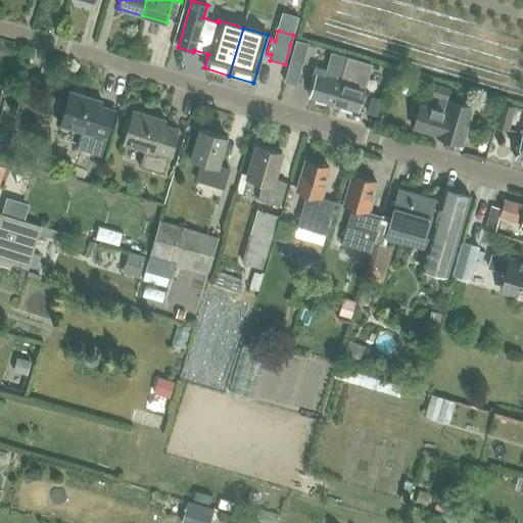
[(343,69),(347,57),(331,52),(326,70),(316,67),(312,82),(315,83),(311,97),(334,104),(343,69)]
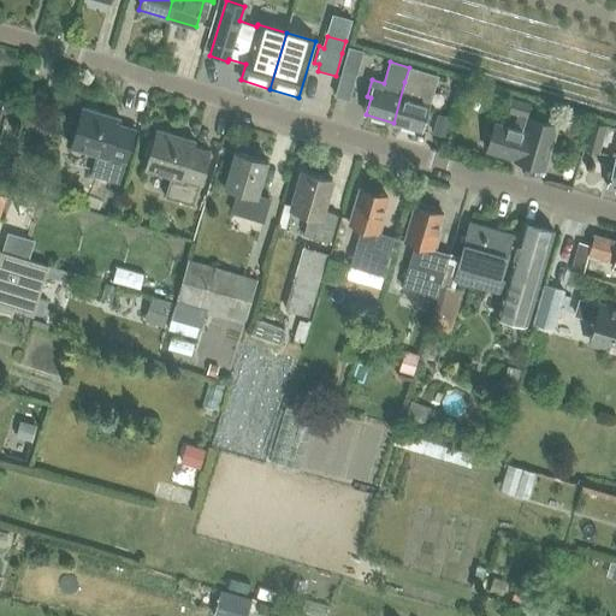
[(404,82),(394,123),(421,131),(438,76),(409,67),(404,82)]
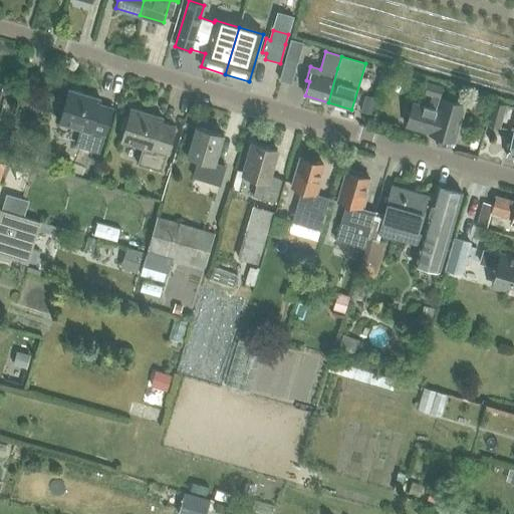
[(285,58),(279,80),(292,83),(298,62),(285,58)]
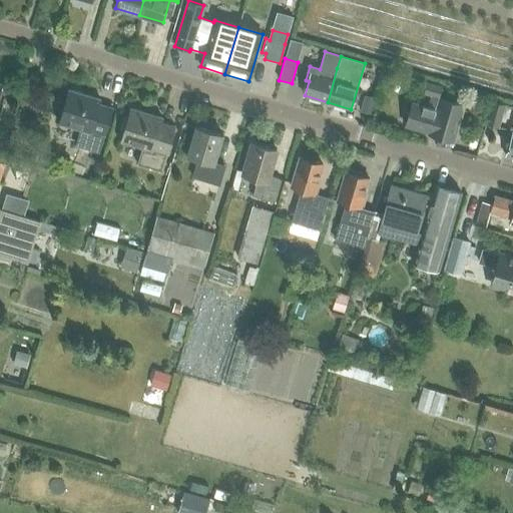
[(443,86),(443,85),(427,80),(422,94),(431,97),(428,107),(412,103),(406,125),(452,139),(462,103),(440,96),(443,86)]
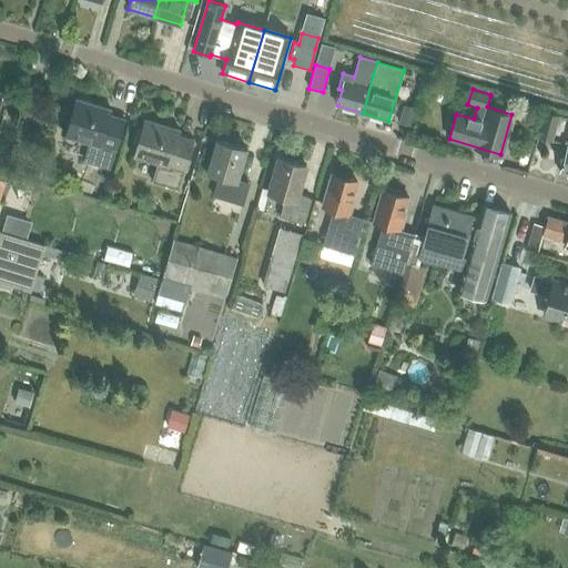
[(110,170),(118,143),(125,119),(109,114),(111,109),(77,99),(66,137),(90,143),(84,162),(110,170)]
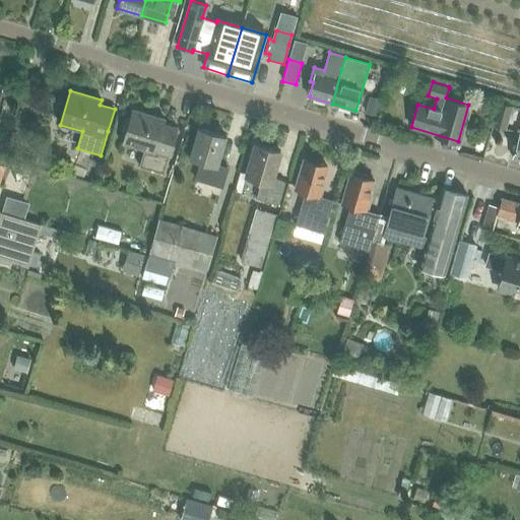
[(370,96),(366,112),(375,115),(380,100),(370,96)]
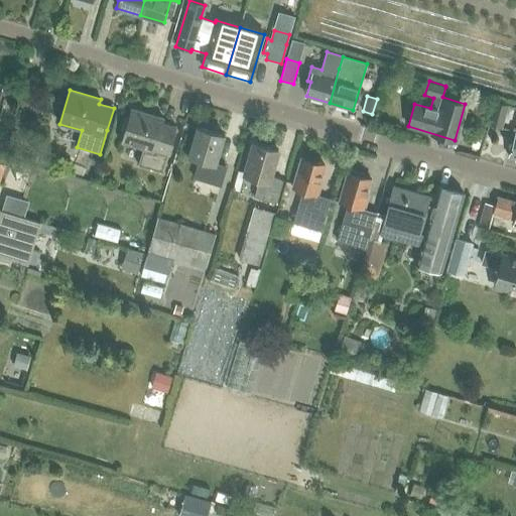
[(501,129),(502,125),(509,105),(495,101),(488,125),(501,129)]
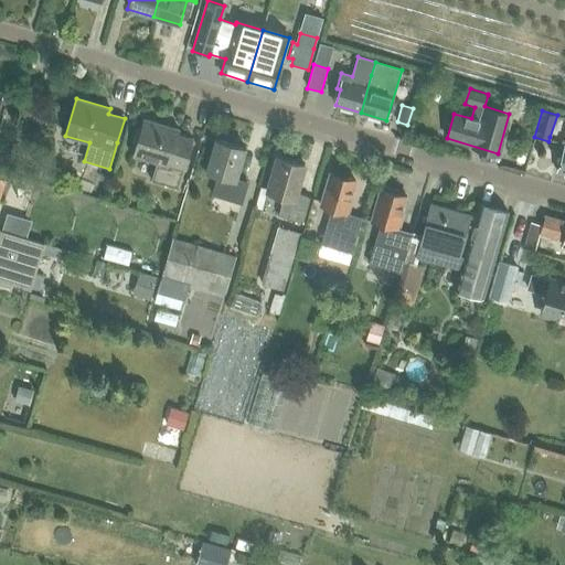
[(178,189),(191,142),(193,138),(177,134),(179,129),(145,118),(134,156),(157,162),(151,181),(178,189)]
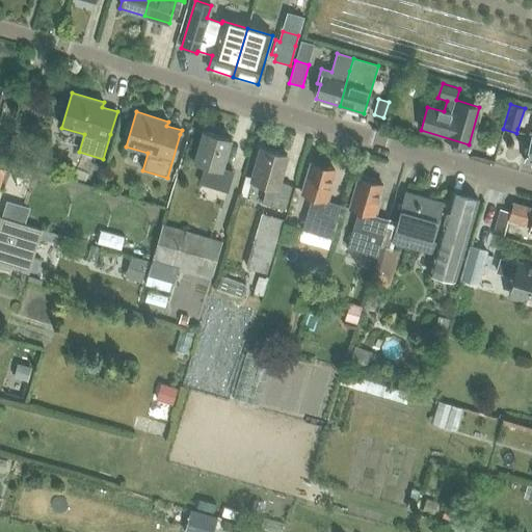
[(228,191),(233,173),(222,169),(231,139),(203,131),(194,161),(209,166),(204,184),(228,191)]
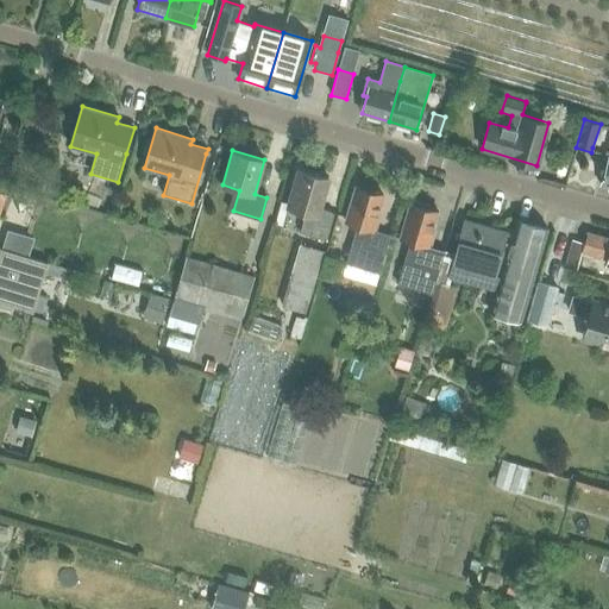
[(0,159),(0,175),(17,176),(17,161),(0,159)]
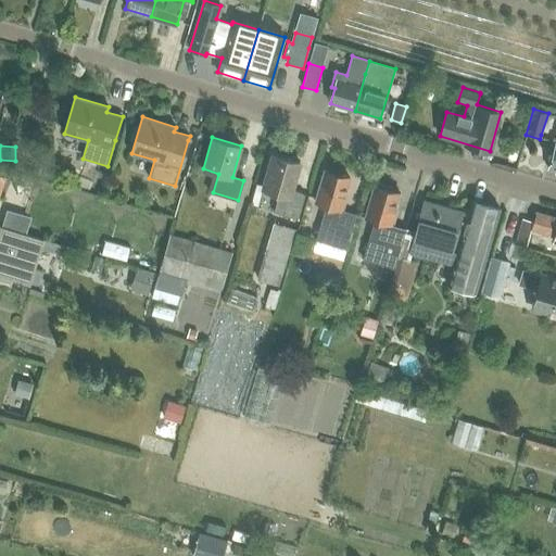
[(297,219),(304,196),(292,191),(300,163),(273,155),(263,189),(279,193),(274,213),(297,219)]
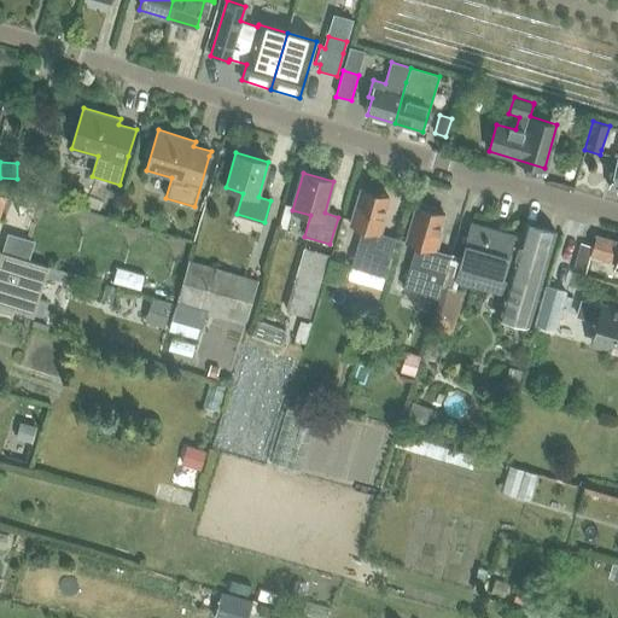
[(382,289),(396,238),(380,233),(385,217),(384,216),(389,198),(361,190),(351,225),(362,228),(347,279),(382,289)]
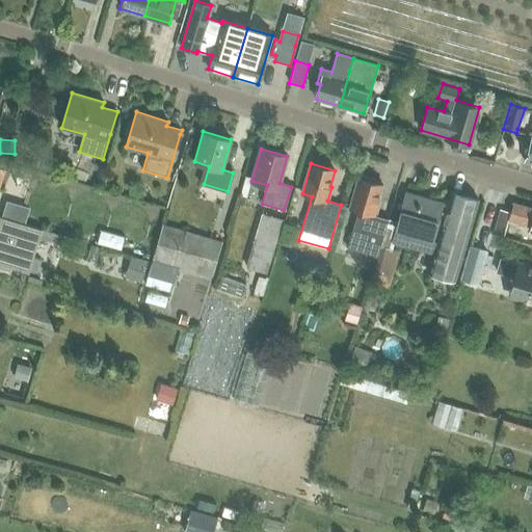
[(377,257),(388,218),(375,215),(379,201),(378,201),(382,185),(360,178),(350,208),(358,210),(347,248),(377,257)]
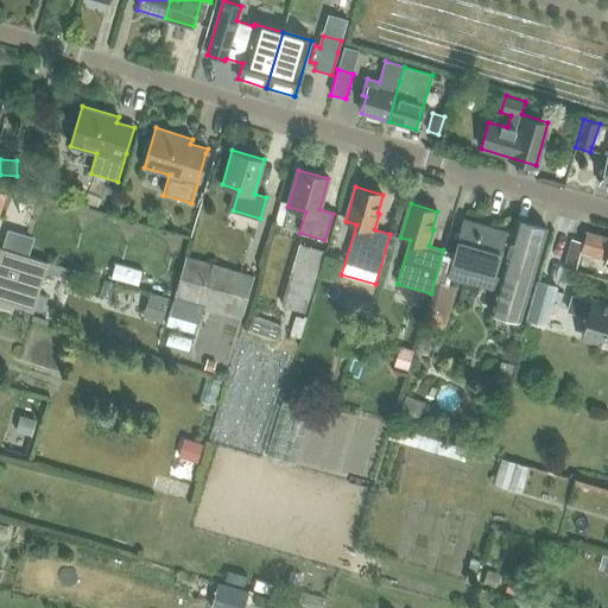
[(455,252),(444,248),(422,327),(444,333),(457,287),(447,285),(449,276),(463,280),(469,277),(472,267),(494,274),(491,286),(498,289),(491,311),(520,320),(548,229),(517,220),(513,233),(466,220),(455,252)]
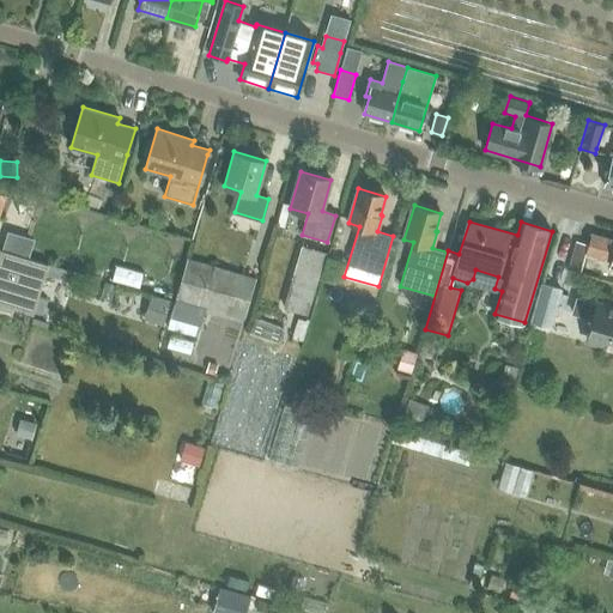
[(612,240),(592,235),(586,255),(611,261),(611,266),(612,267),(612,240)]
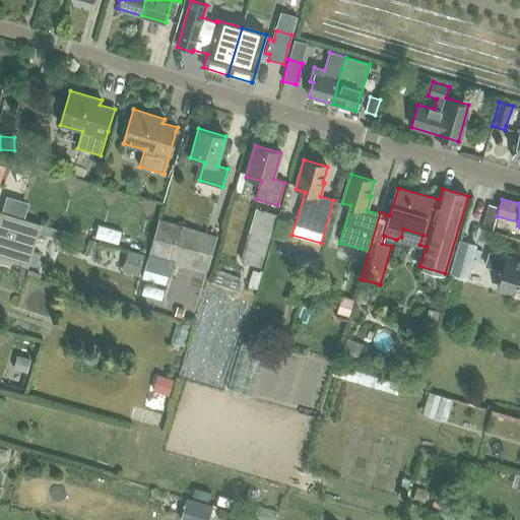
[(260,268),(276,214),(256,208),(241,261),(260,268)]
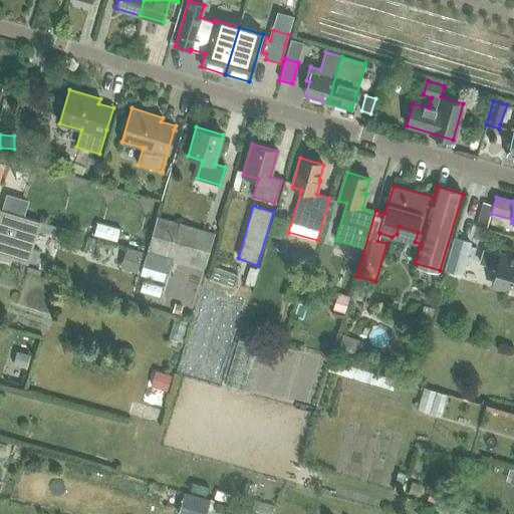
[(0,262),(10,266),(12,259),(26,264),(37,230),(54,235),(56,226),(40,221),(40,223),(0,210),(0,262)]
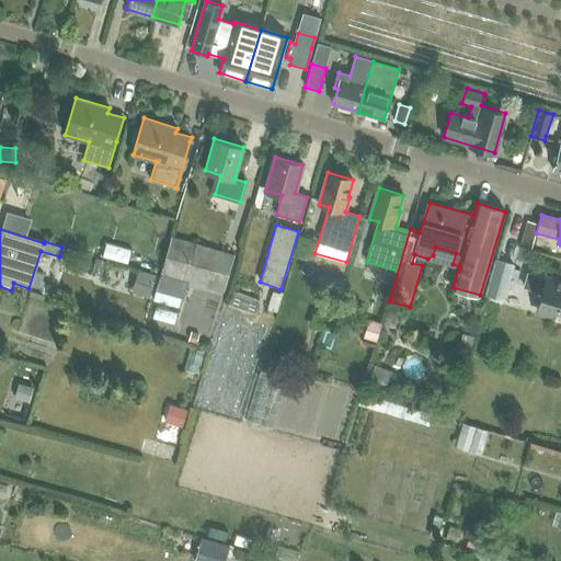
[(525,236),(522,248),(531,251),(536,239),(525,236)]
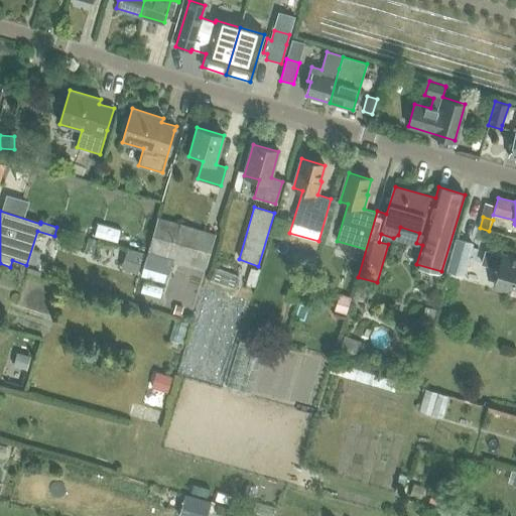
[(147,253),(143,268),(168,275),(173,260),(207,270),(217,235),(158,218),(156,218),(146,253),(147,253)]
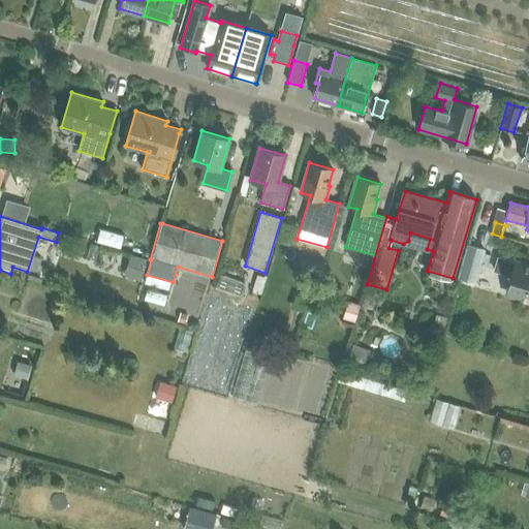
[(475,281),(485,249),(467,244),(458,277),(475,281)]
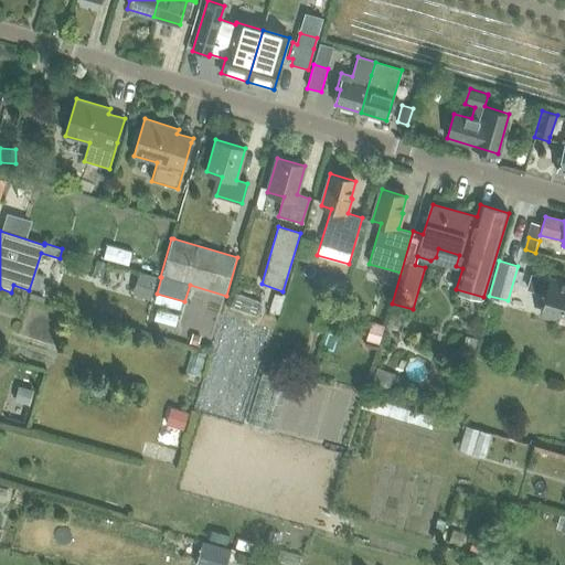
[(139,273),(137,284),(153,288),(157,278),(139,273)]
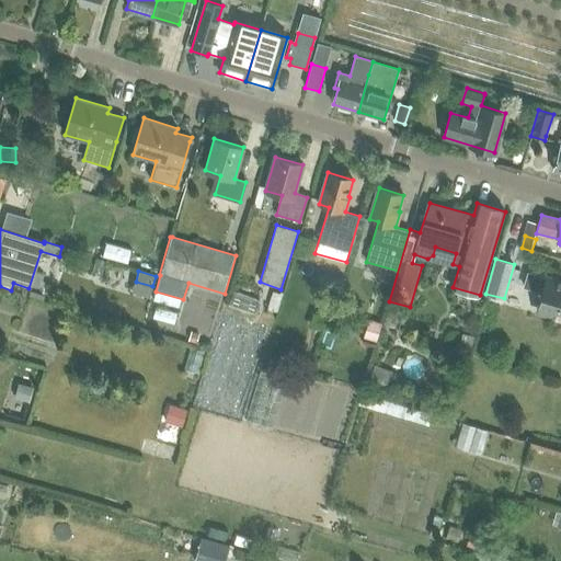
[(547,278),(527,273),(524,286),(542,292),(537,310),(560,317),(560,283),(560,281),(547,277),(547,278)]
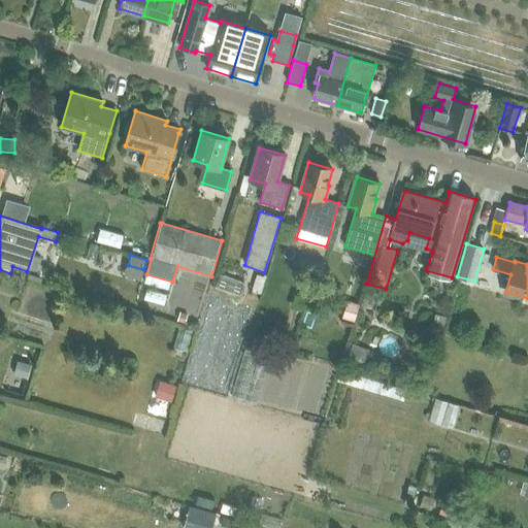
[(378,297),(381,288),(373,286),(371,295),(378,297)]
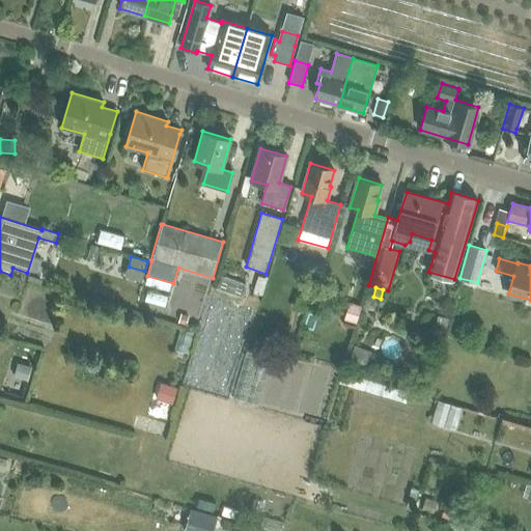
[(351,303),(345,319),(357,323),(362,306),(351,303)]
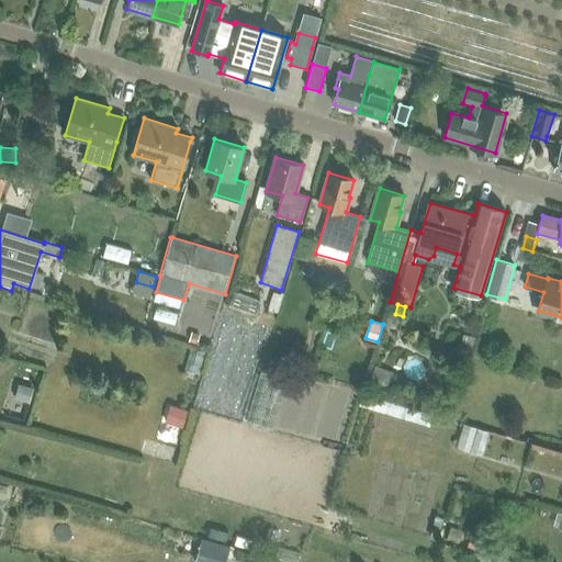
[(192,333),(190,341),(197,344),(200,335),(192,333)]
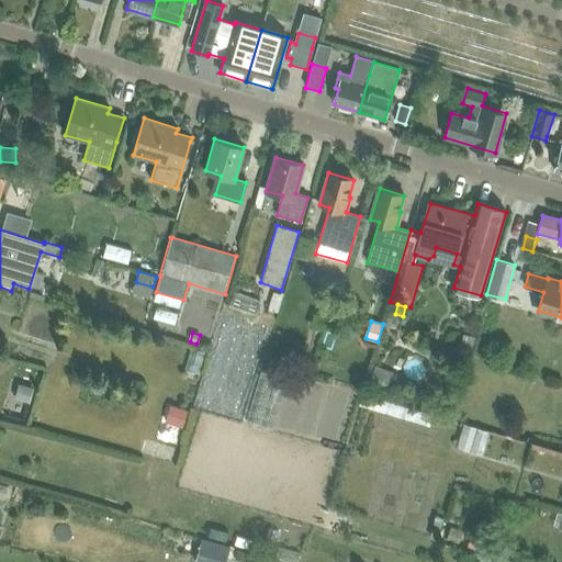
[(478,336),(465,334),(462,345),(474,347),(478,336)]
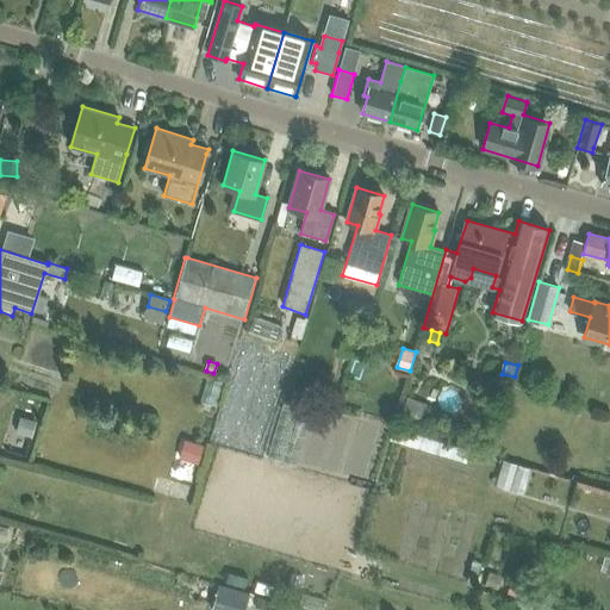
[(408,398),(398,422),(417,428),(425,404),(408,398)]
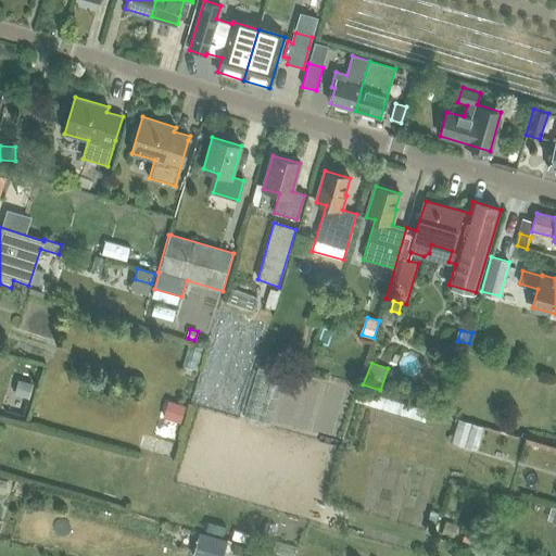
[(19,380),(15,394),(28,397),(32,383),(19,380)]
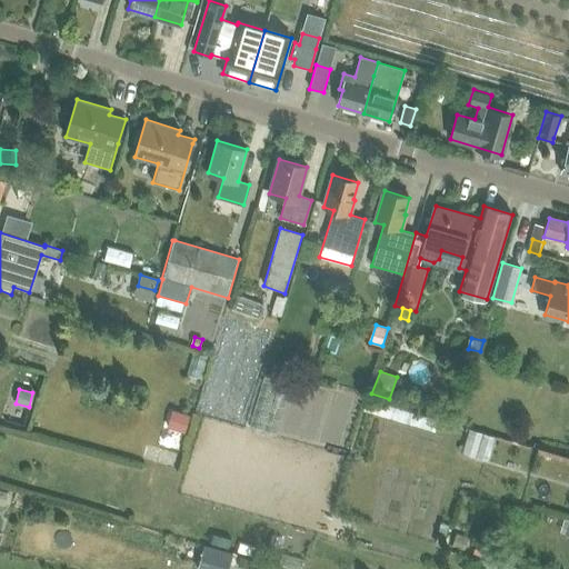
[(176,411),(171,429),(186,433),(191,417),(176,411)]
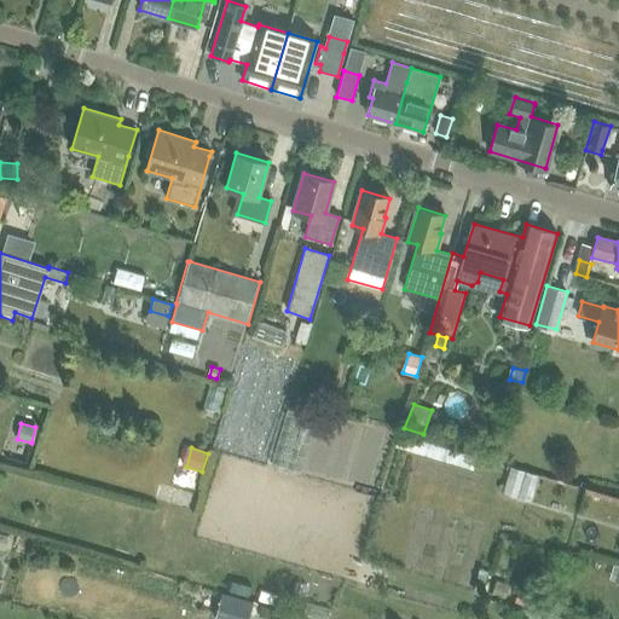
[(518,590),(515,602),(532,607),(536,595),(518,590)]
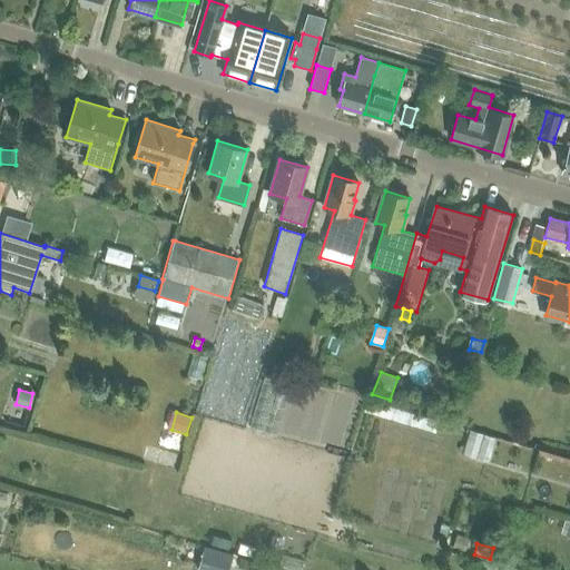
[(205,547),(199,564),(217,569),(227,569),(233,554),(205,547)]
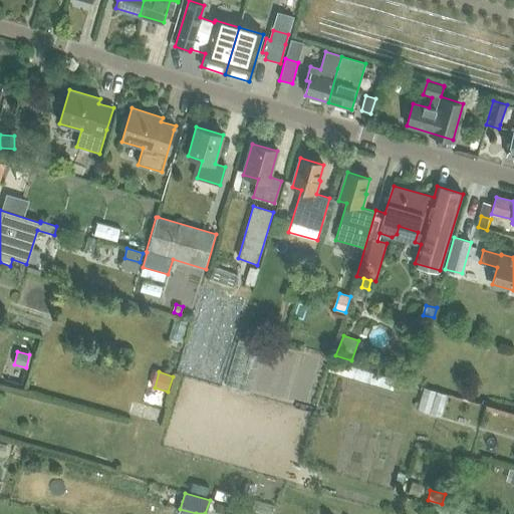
[(218,503),(215,512),(222,513),(223,513),(226,506),(218,503)]
